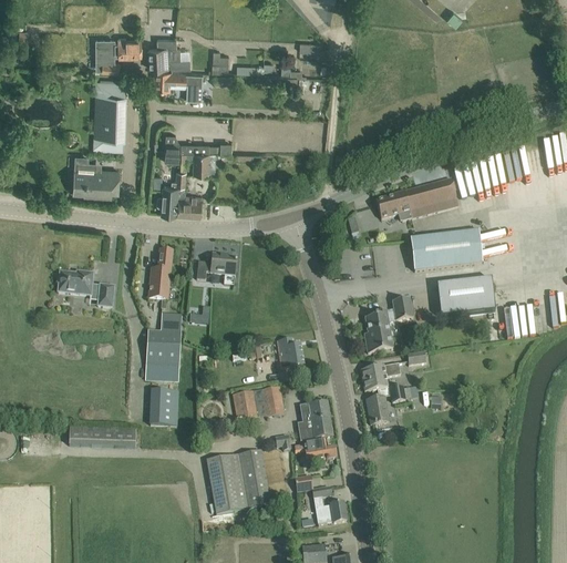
[(462,16),(453,8),(446,16),(456,23),(462,16)]
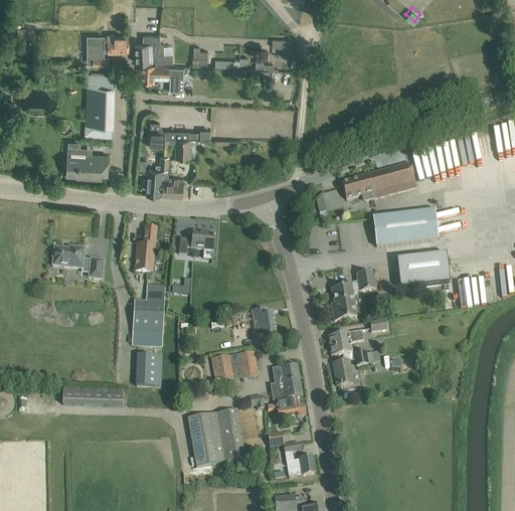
[(17,43),(25,43),(26,25),(17,25),(17,43)]
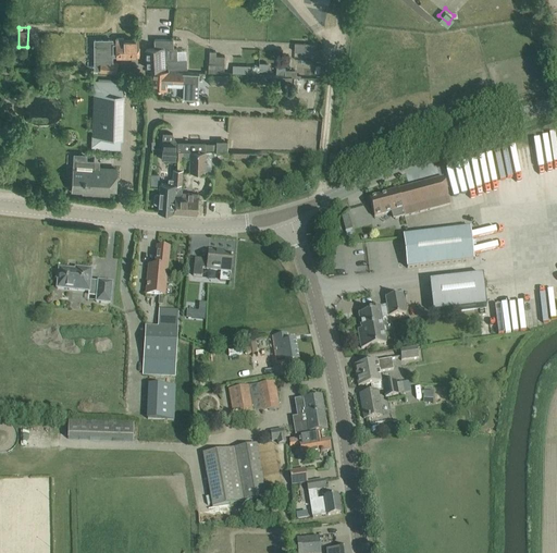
[(138,51),(138,36),(124,37),(124,34),(116,34),(116,39),(112,39),(112,36),(97,36),(97,49),(101,49),(101,57),(112,58),(112,51),(116,51),(116,53),(118,53),(118,51),(138,51)]
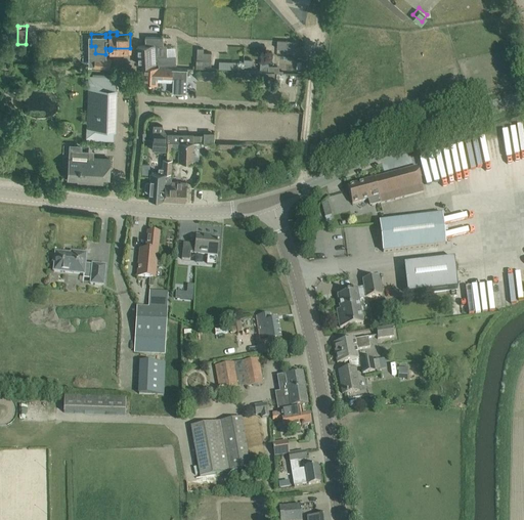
[(145,41),(137,41),(138,60),(158,59),(159,61),(176,60),(175,51),(167,51),(167,41),(163,41),(163,33),(145,33),(145,41)]
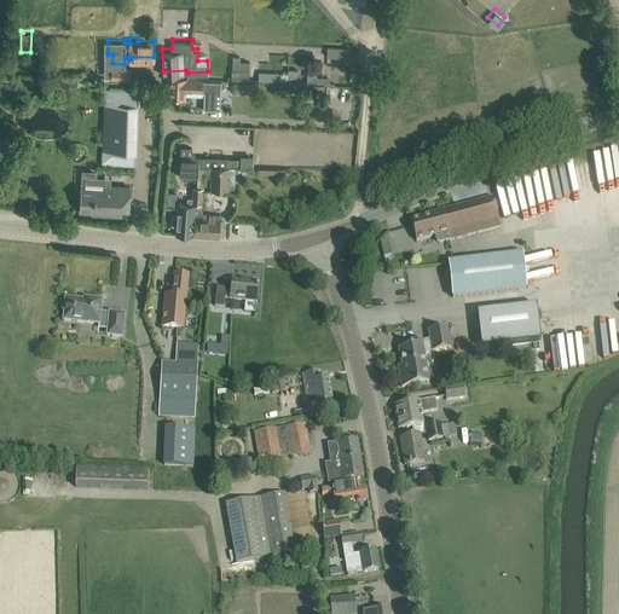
[(232,65),(231,76),(249,76),(250,57),(242,57),(241,67),(232,65)]
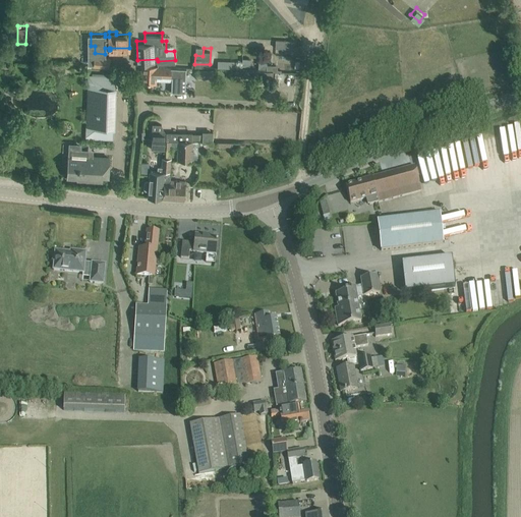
[(95,54),(95,63),(109,63),(110,54),(105,54),(95,53),(95,54)]
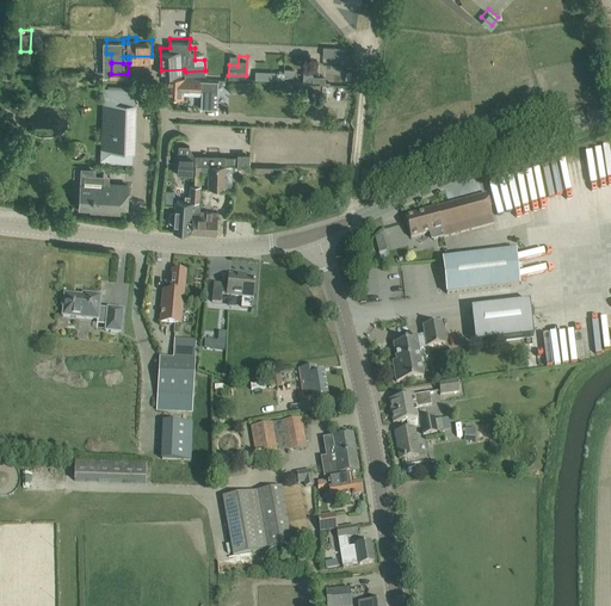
[(183,75),(183,74),(166,73),(165,92),(183,93),(183,90),(201,91),(201,104),(217,105),(217,104),(213,104),(213,87),(217,87),(218,76),(183,75)]
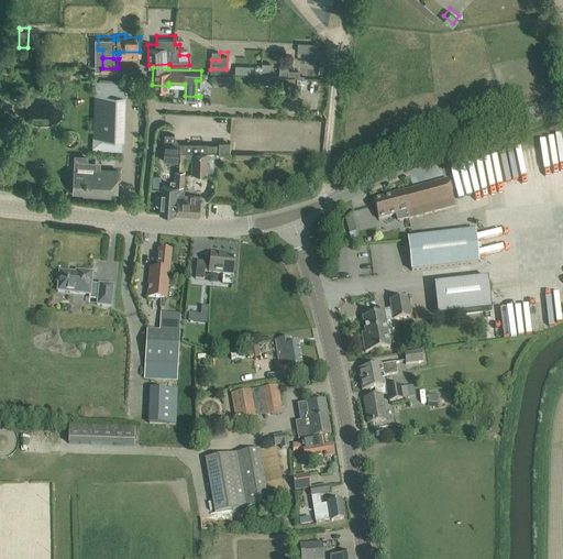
[(108,90),(124,90),(124,78),(96,77),(92,145),(122,146),(123,134),(107,134),(108,90)]
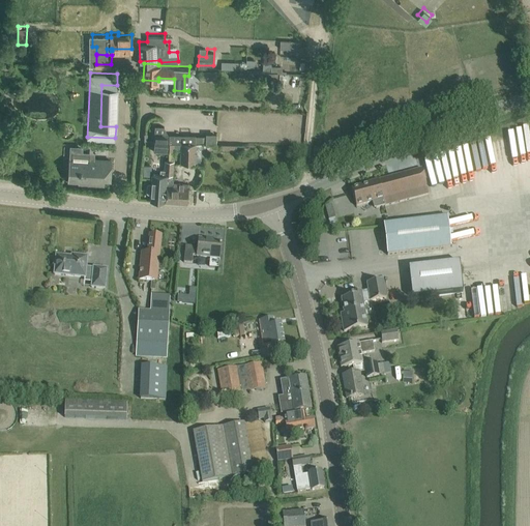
[(154,129),(153,147),(164,148),(168,148),(169,130),(165,130),(164,130),(164,123),(155,122),(154,129)]
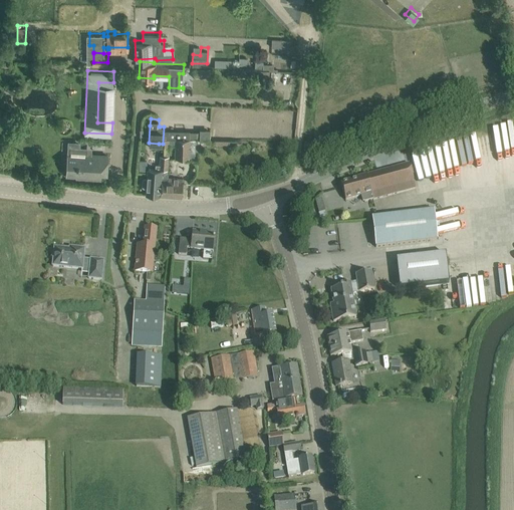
[(189,128),(164,126),(164,136),(176,136),(189,136),(189,128)]
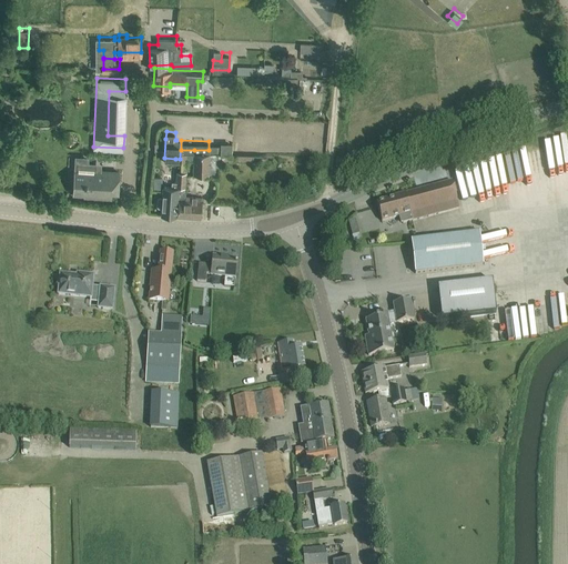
[(220,141),(209,141),(209,150),(210,150),(216,150),(220,150),(220,141)]
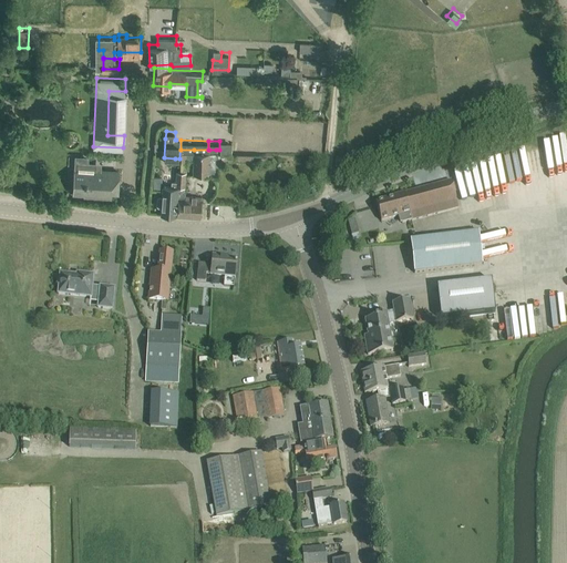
[(209,150),(208,150),(194,150),(193,171),(208,171),(209,150)]
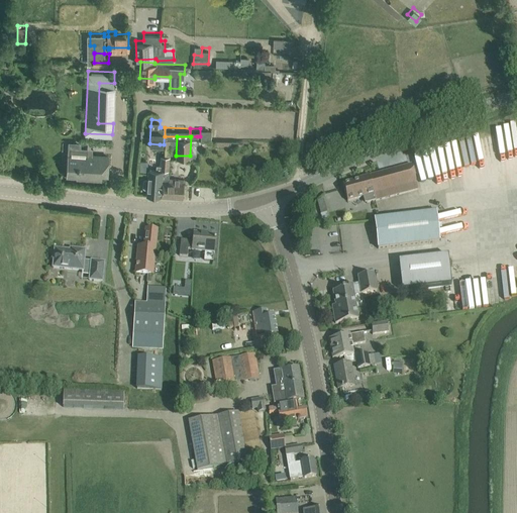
[(67,163),(66,173),(77,173),(77,175),(101,177),(101,171),(107,171),(108,152),(98,151),(86,151),(86,147),(68,145),(67,150),(67,163)]
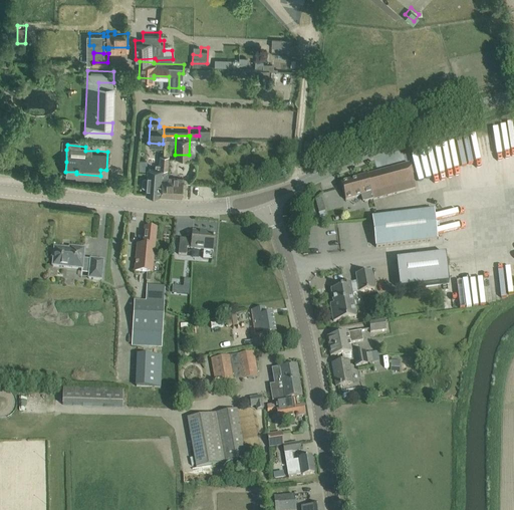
[(160,152),(160,161),(161,161),(161,166),(168,166),(169,153),(164,153),(160,152)]
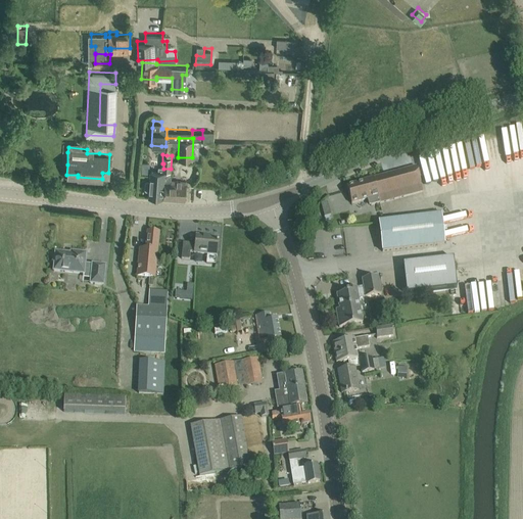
[(364,178),(346,183),(351,200),(369,195),(371,202),(422,188),(416,162),(364,177),(364,178)]
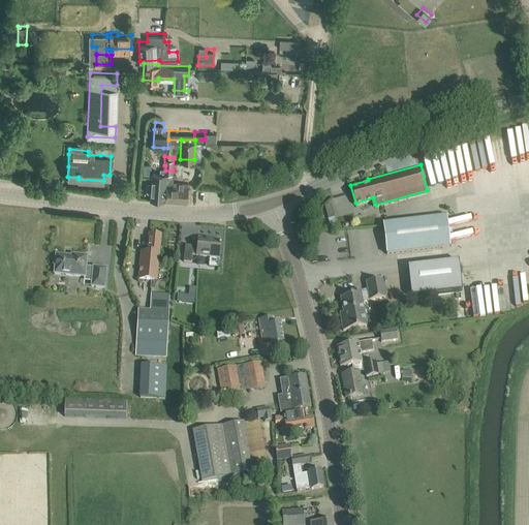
[(147,180),(147,187),(148,188),(151,189),(150,196),(163,197),(165,171),(165,165),(164,165),(159,165),(159,171),(152,170),(152,179),(148,179),(147,180)]
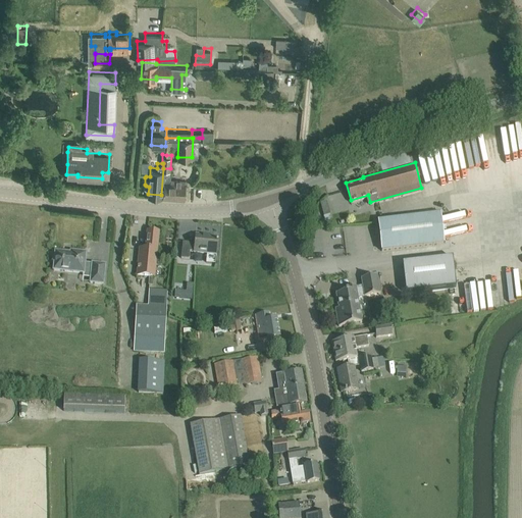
[(185,196),(186,186),(186,177),(170,176),(170,178),(164,178),(163,185),(162,195),(185,196)]
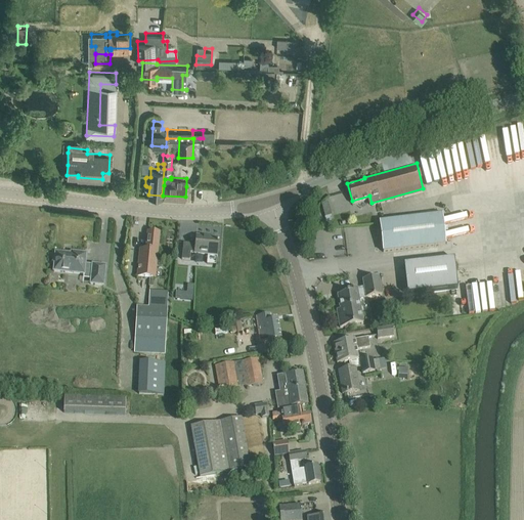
[(442,211),(380,218),(383,249),(445,242),(442,211)]
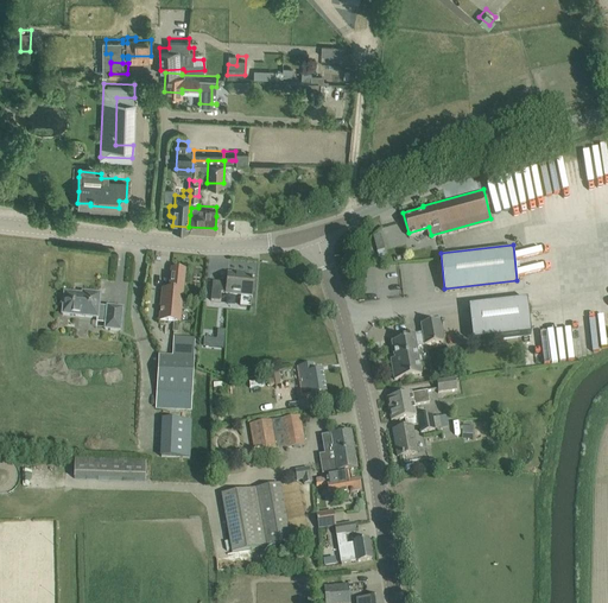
[(163,285),(162,297),(159,317),(173,318),(172,328),(178,329),(179,319),(183,278),(184,267),(172,265),(170,286),(163,285)]
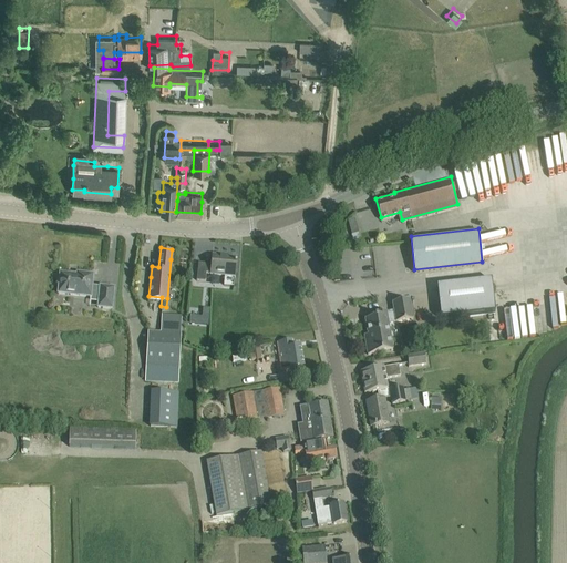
[(210,270),(225,273),(224,283),(234,283),(237,255),(225,254),(225,255),(213,254),(213,252),(212,262),(207,262),(207,260),(198,259),(196,277),(205,278),(206,269),(210,270)]
